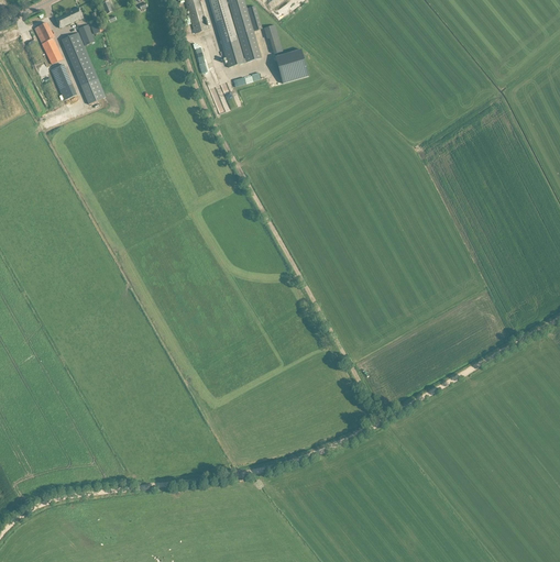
[(182,0),(184,8),(184,9),(185,9),(191,33),(206,29),(196,0),(182,0)]
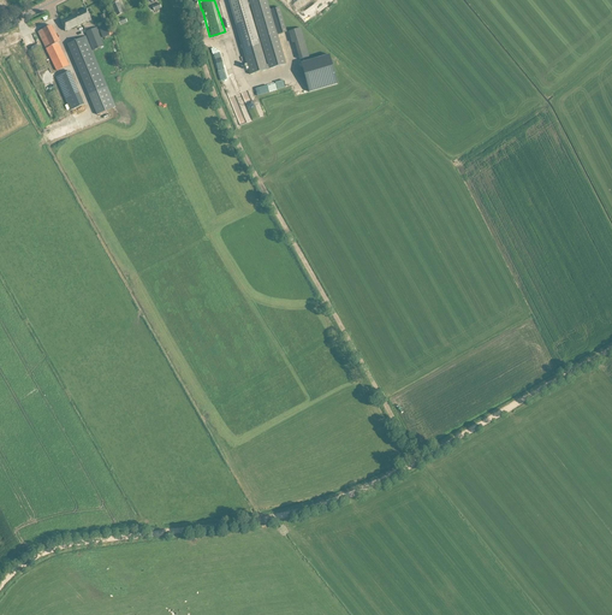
[(247,5),(245,0),(224,0),(247,74),(265,69),(245,6),(247,5)]
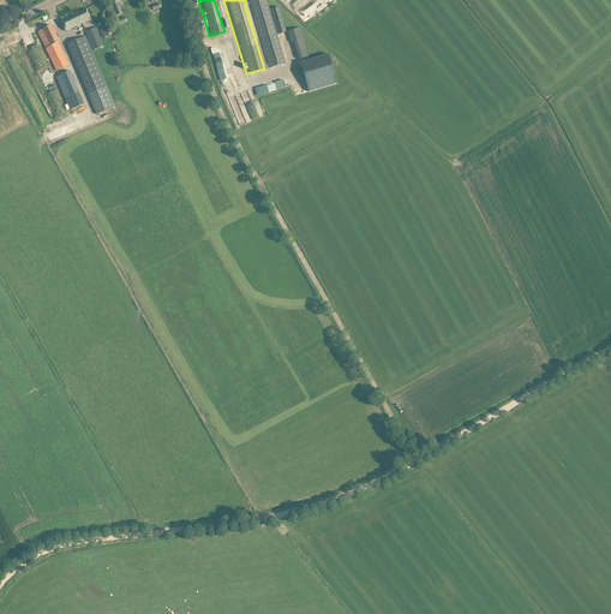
[(245,0),(246,5),(265,69),(282,63),(274,34),(283,31),(276,6),(267,9),(263,0),(245,0)]
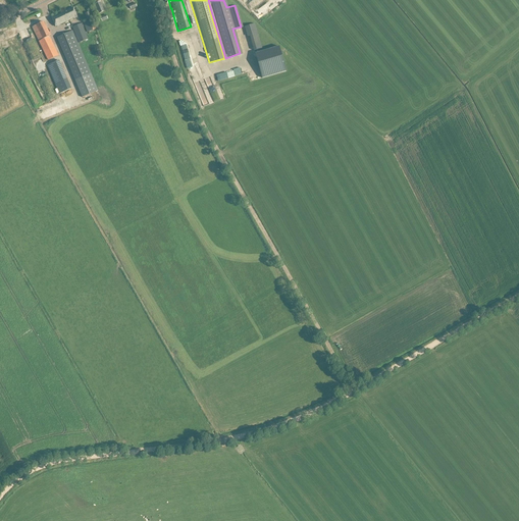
[(92,3),(96,13),(101,10),(97,1),(92,3)]
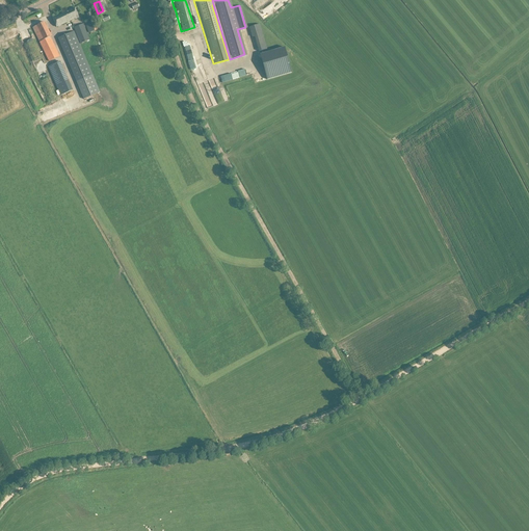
[(49,18),(53,26),(72,18),(73,19),(76,17),(72,6),(49,18)]
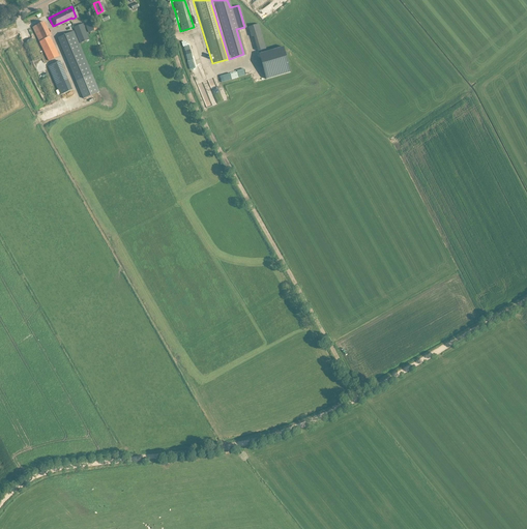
[(82,22),(85,32),(94,28),(90,19),(82,22)]
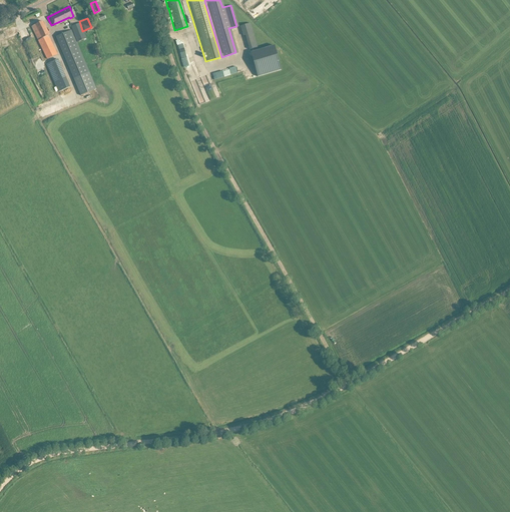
[(35,40),(44,58),(54,53),(45,35),(46,34),(39,20),(29,26),(35,40)]
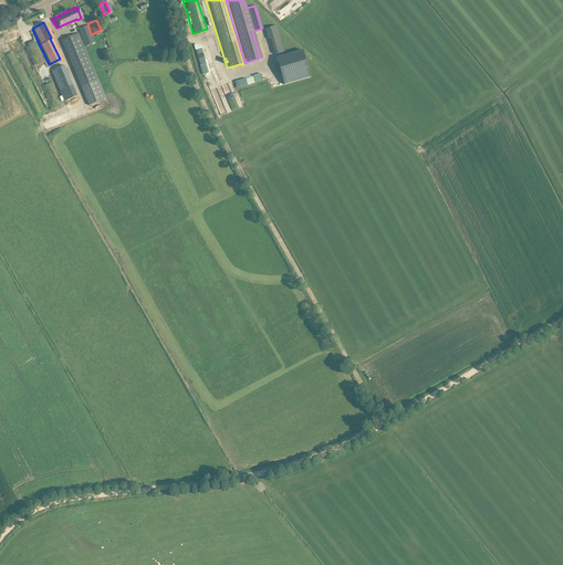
[(75,29),(82,45),(93,41),(85,24),(75,29)]
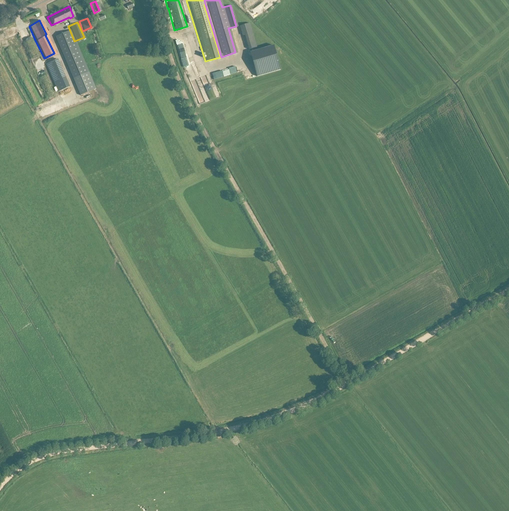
[(68,29),(52,36),(71,78),(77,95),(93,88),(86,71),(68,29)]
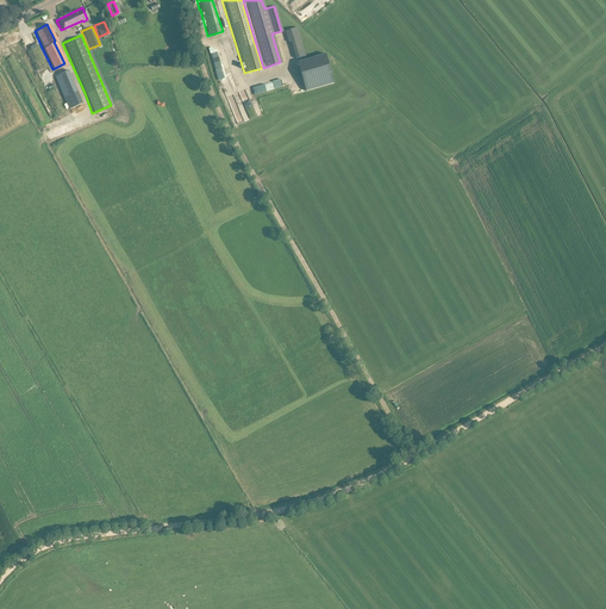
[(223,68),(226,67),(220,47),(217,48),(223,68)]
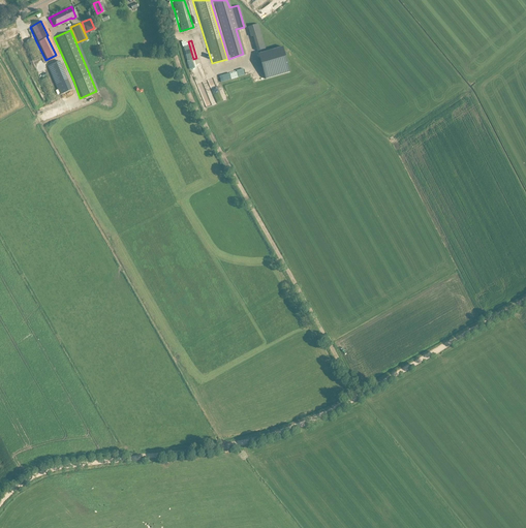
[(186,53),(182,54),(187,68),(190,67),(188,61),(193,60),(191,55),(187,56),(186,53)]
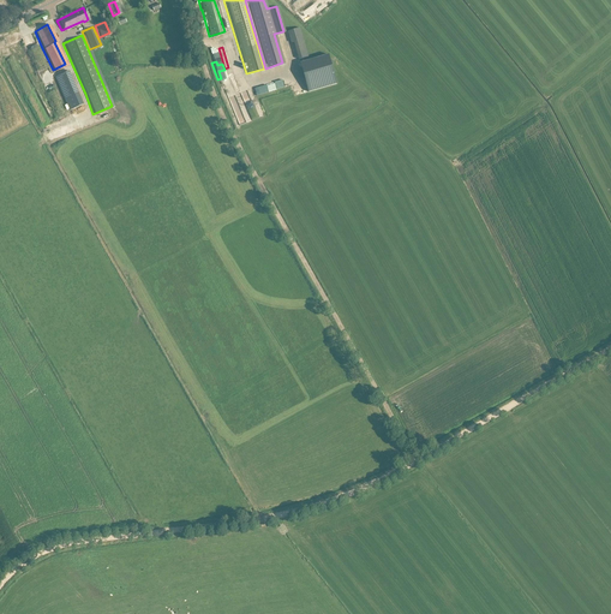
[(66,70),(52,76),(66,109),(81,103),(66,70)]
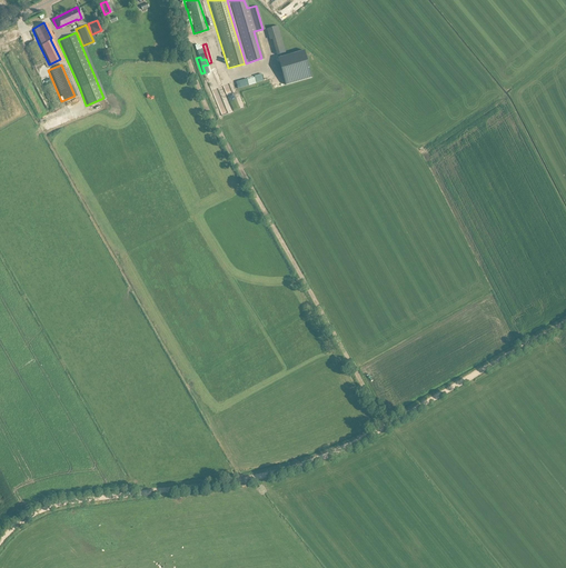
[(306,67),(280,73),(281,78),(283,83),(308,76),(306,67)]
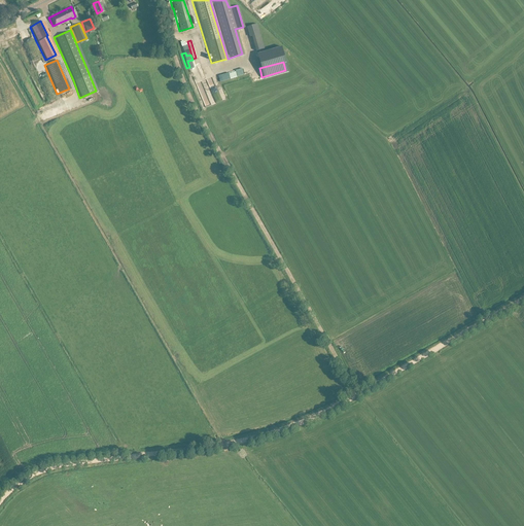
[(217,80),(246,72),(245,66),(215,74),(217,80)]
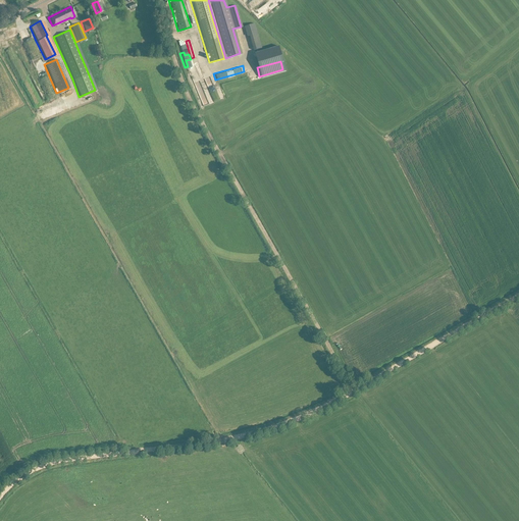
[(207,102),(217,99),(215,95),(219,93),(216,86),(214,87),(215,89),(212,90),(207,75),(202,77),(197,80),(199,85),(201,85),(202,89),(207,102)]
